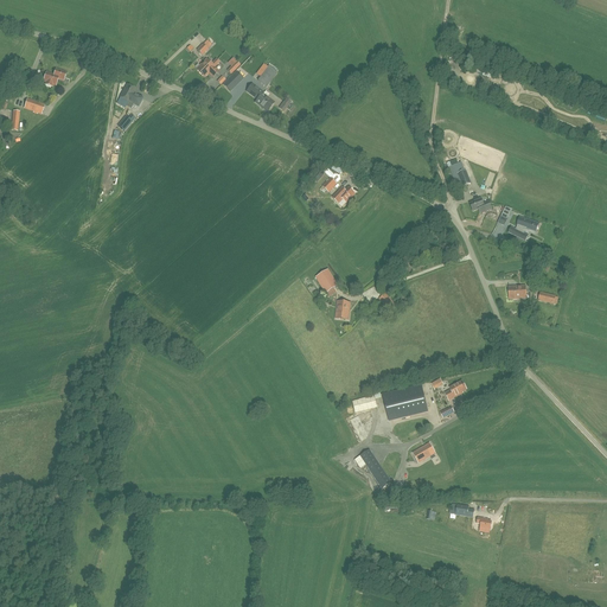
[(209,42),(204,46),(203,44),(197,51),(202,56),(208,50),(208,49),(212,45),(209,42)]
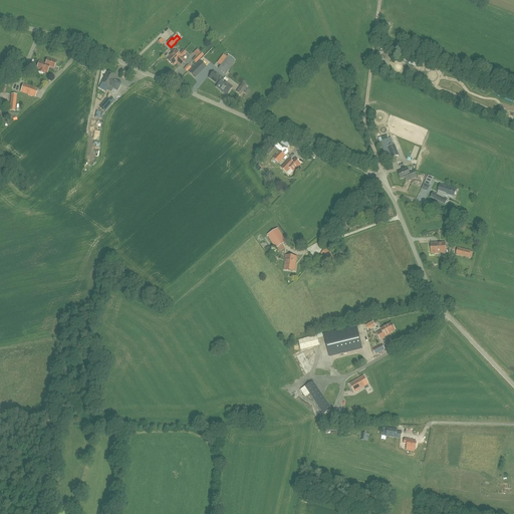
[(197,49),(194,52),(200,59),(204,55),(197,49)]
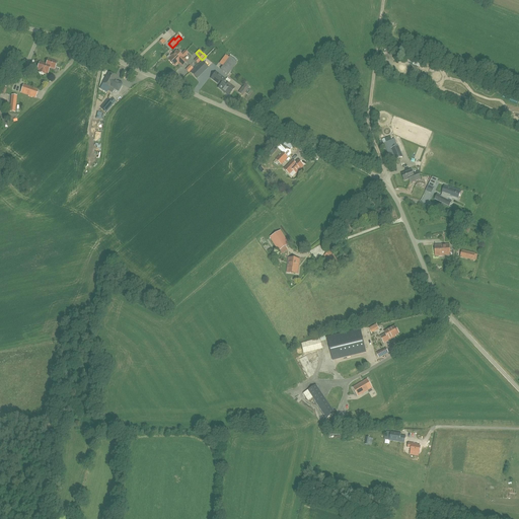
[(174,66),(178,63),(182,66),(187,61),(183,58),(188,54),(184,51),(180,56),(176,51),(168,60),(174,66)]
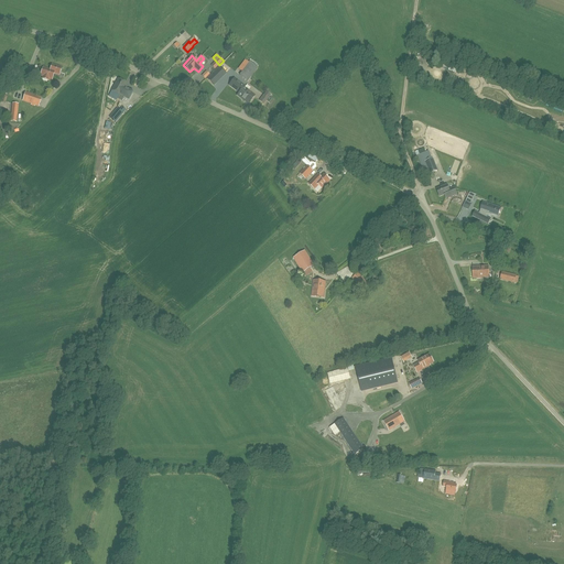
[(247,82),(257,68),(243,57),(234,71),(247,82)]
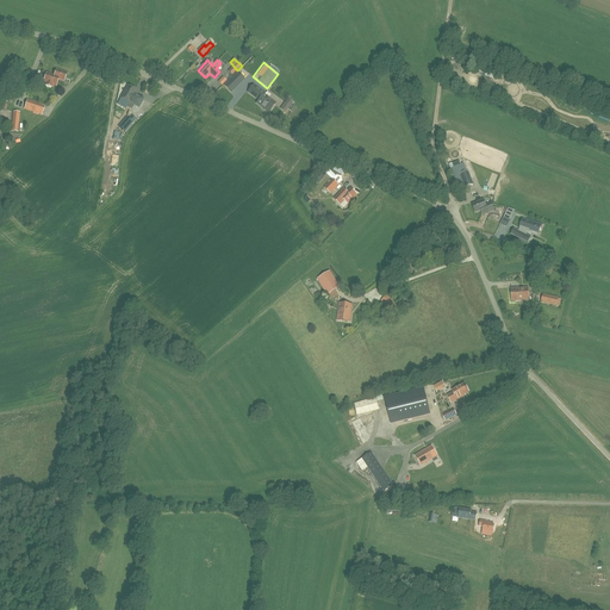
[(54,80),(57,81),(58,79),(64,81),(67,73),(56,70),(55,76),(54,80)]
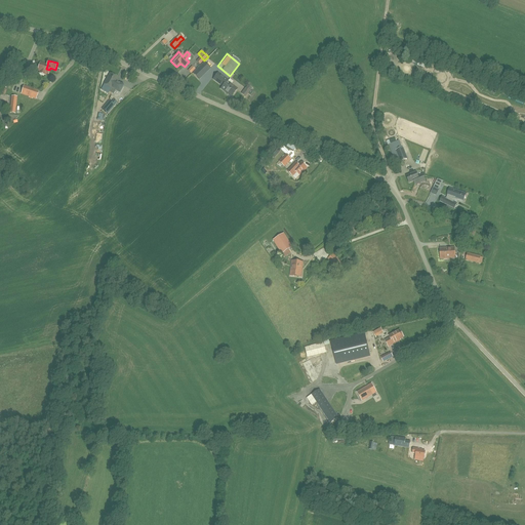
[(46,69),(47,66),(40,63),(38,71),(40,71),(39,74),(45,75),(46,73),(48,74),(49,70),(46,69)]
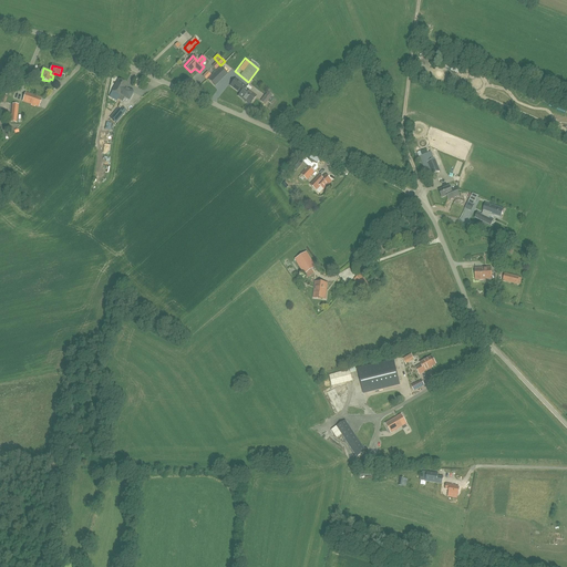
[(215,73),(220,80),(227,74),(220,68),(215,73)]
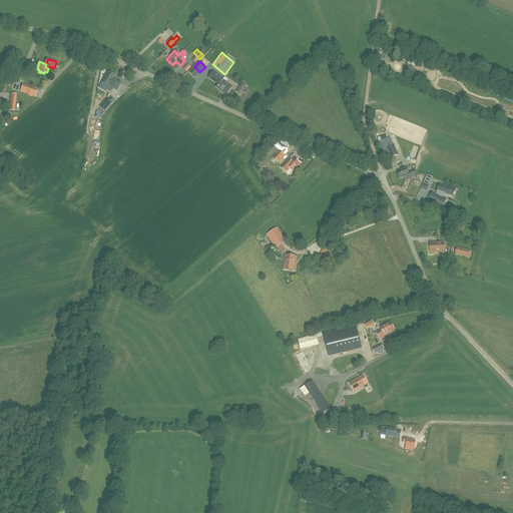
[(184,70),(193,79),(199,73),(193,67),(190,70),(187,67),(184,70)]
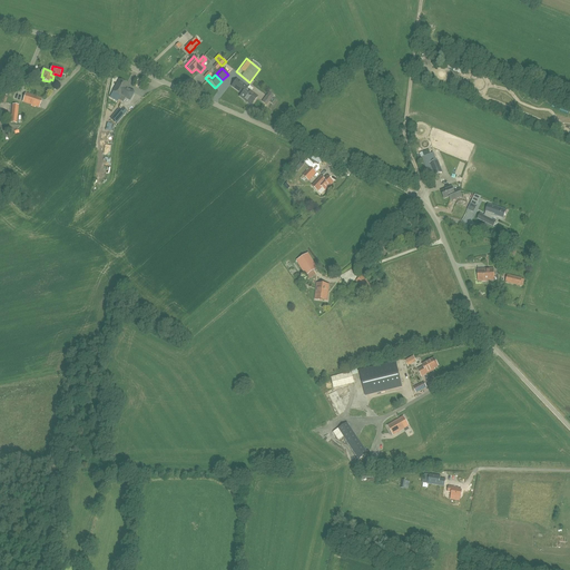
[(232,87),(242,94),(246,88),(246,89),(247,87),(237,79),(232,87)]
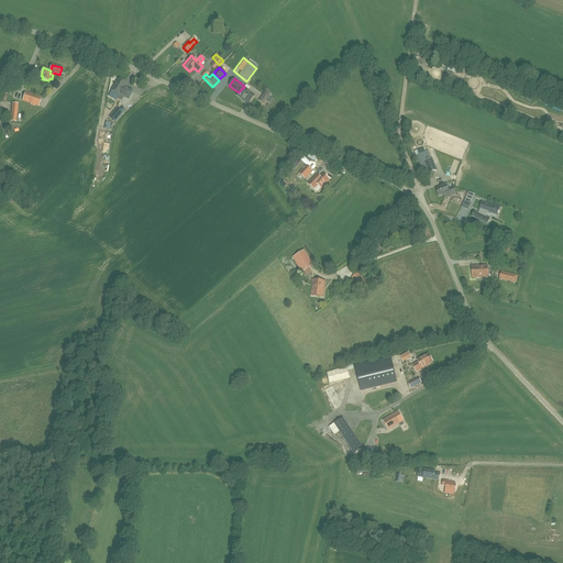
[(118,79),(112,90),(109,96),(112,98),(116,92),(119,95),(117,99),(118,99),(122,101),(124,97),(128,99),(132,91),(124,87),(125,84),(118,79)]
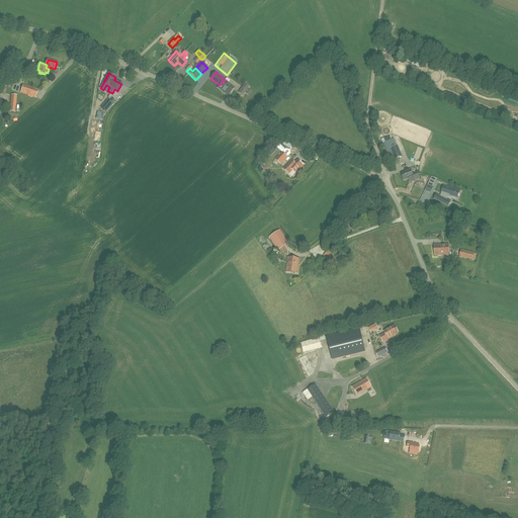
[(220,85),(218,88),(225,93),(227,95),(228,95),(229,95),(234,88),(224,81),(224,80),(220,85)]
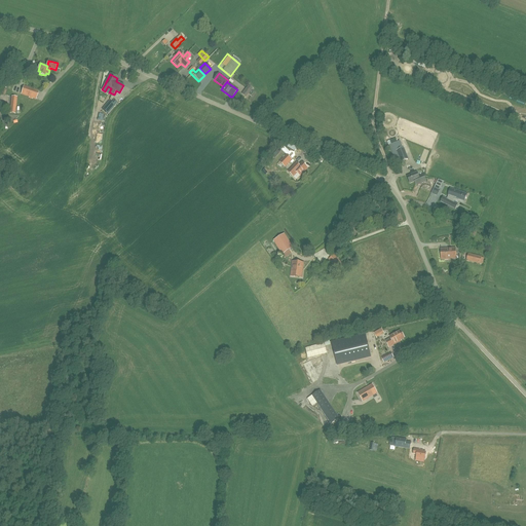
[(246,87),(241,94),(247,98),(251,91),(253,88),(249,85),(246,88),(246,87)]
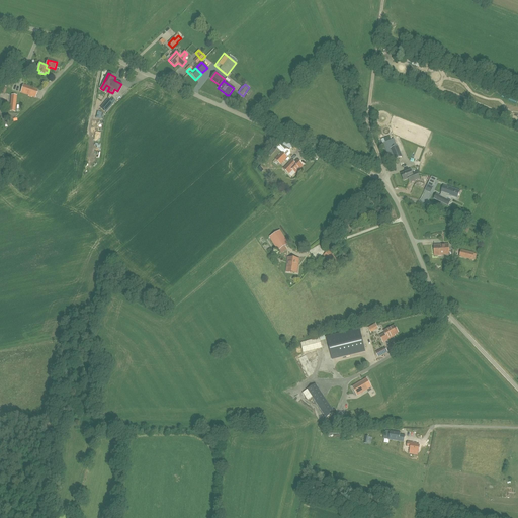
[(38,90),(23,85),(21,92),(35,97),(38,90)]
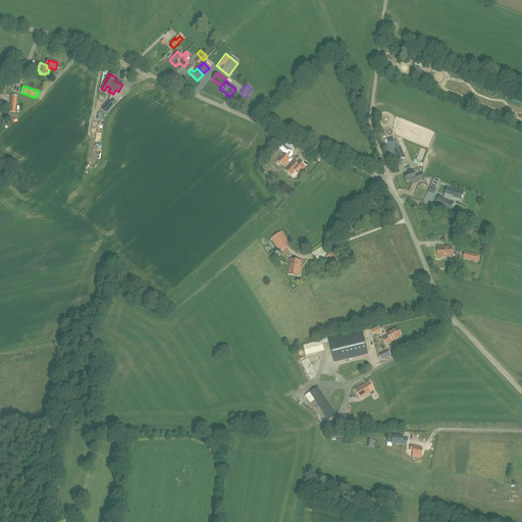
[(107,113),(116,102),(113,99),(110,102),(108,101),(101,109),(107,113)]
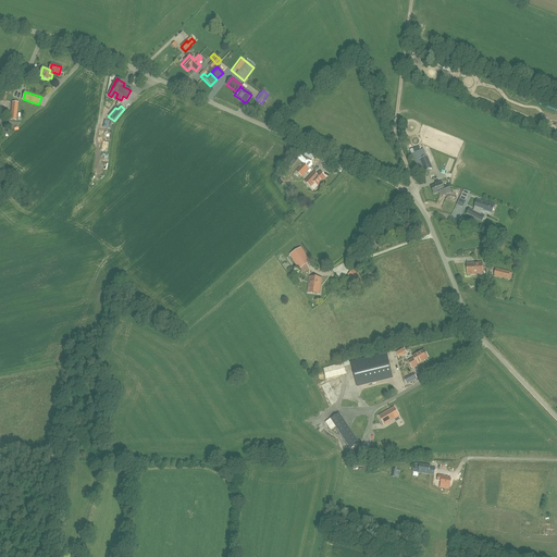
[(420,160),(424,172),(432,169),(426,157),(420,160)]
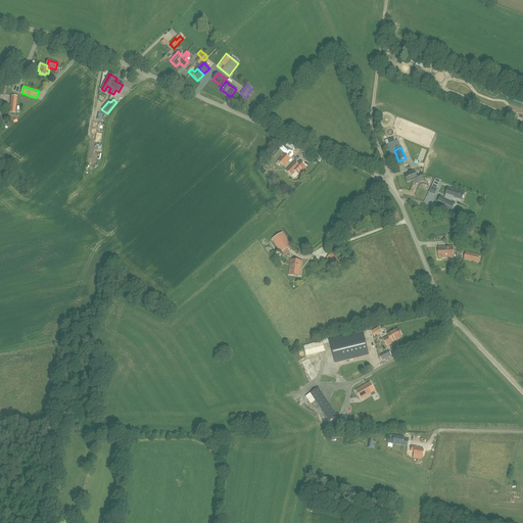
[(291,158),(286,154),(279,160),(284,165),(291,158)]
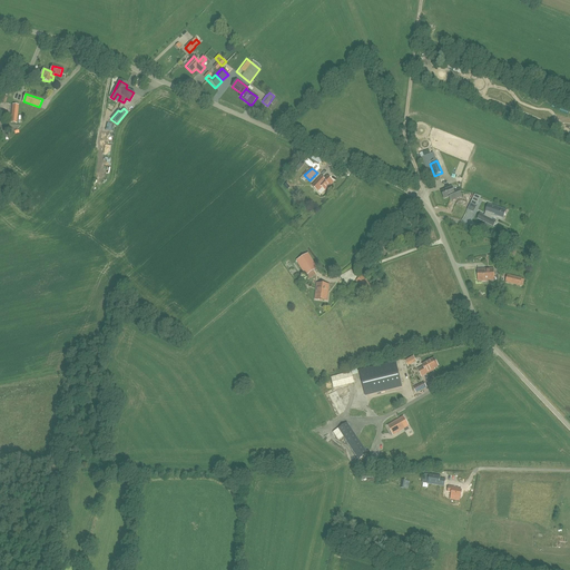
[(325,192),(333,183),(327,177),(324,179),(321,177),(312,186),(317,192),(322,187),(325,192)]
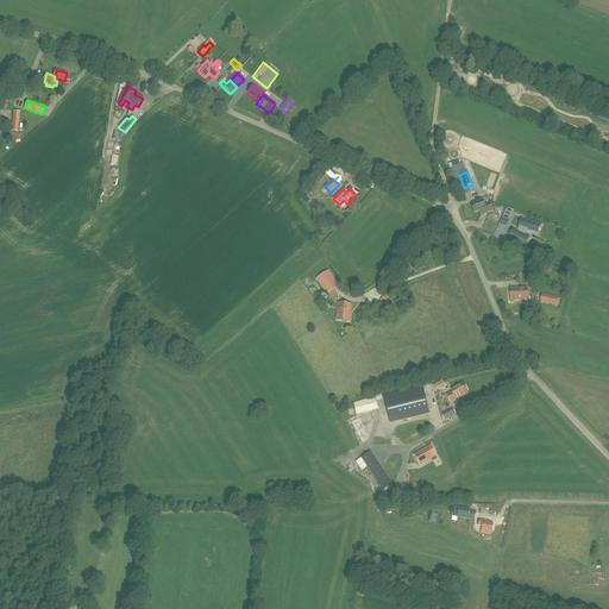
[(485,207),(485,206),(482,200),(477,201),(478,202),(471,205),(475,213),(479,211),(479,209),(485,207)]
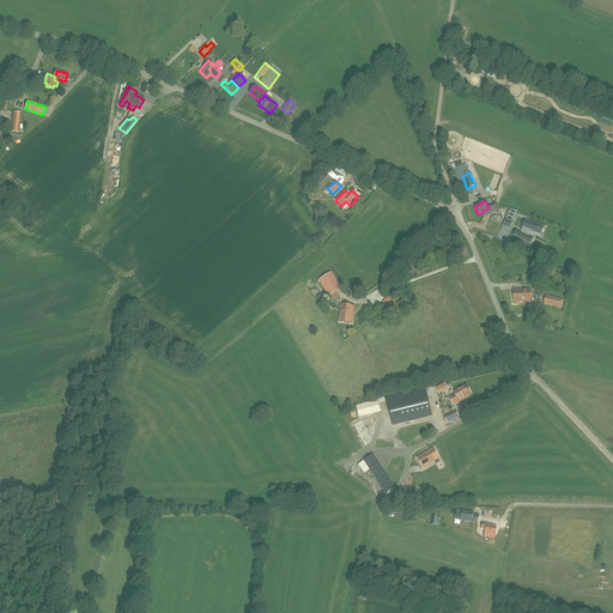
[(483,211),(483,212),(485,216),(496,212),(493,204),(493,205),(489,207),(489,208),(483,211)]
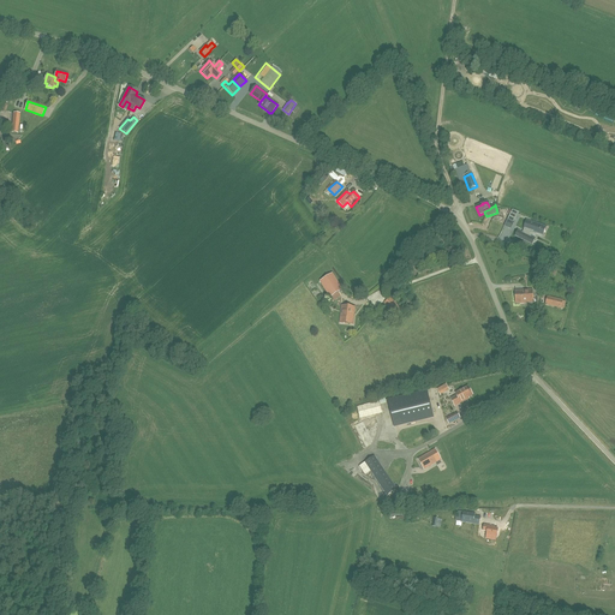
[(512,210),(508,220),(514,222),(519,213),(512,210)]
